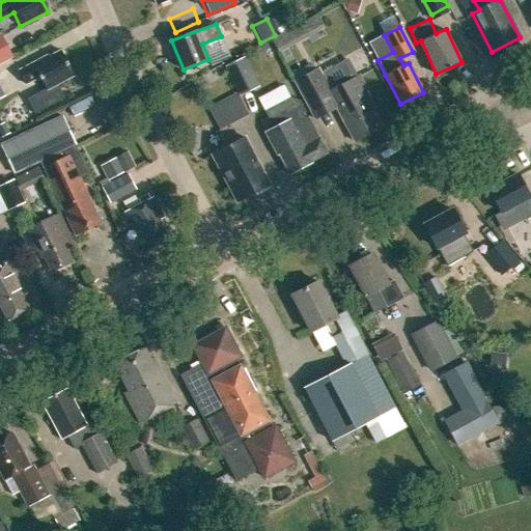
[(0,35),(0,63),(11,58),(0,35)]
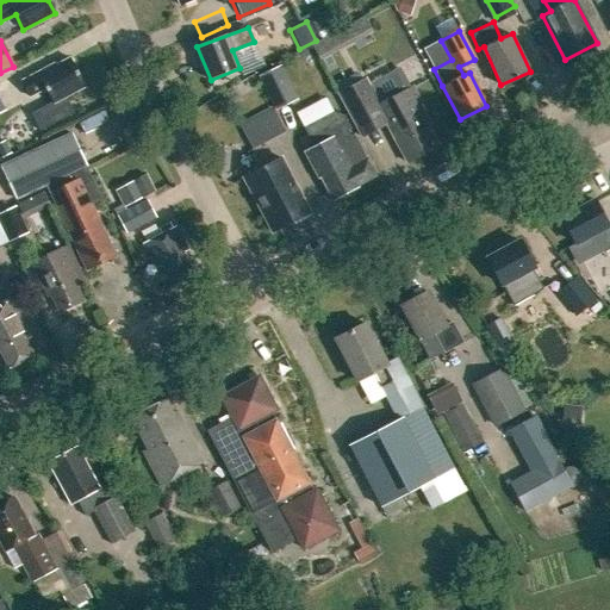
[(70,58),(56,66),(55,64),(20,82),(29,97),(45,88),(54,104),(86,86),(70,58)]
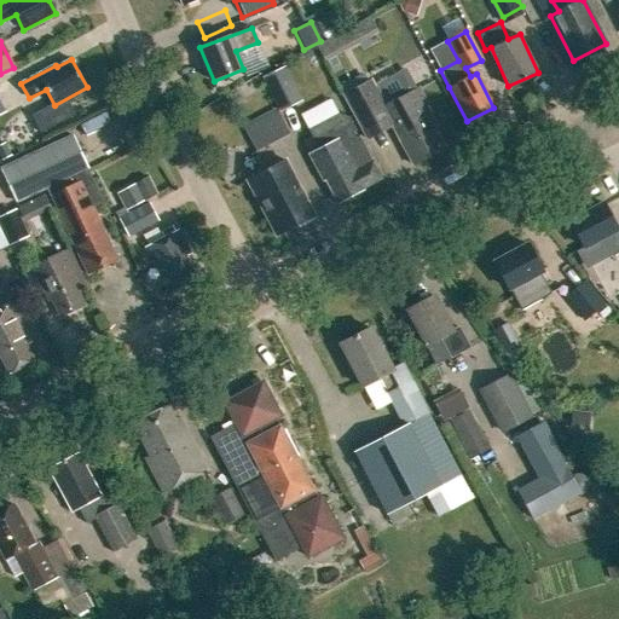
[(301,96),(284,62),(261,74),(278,108),(301,96)]
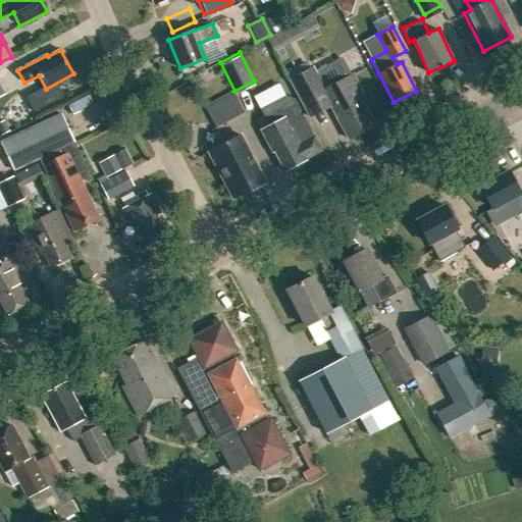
[(321,92),(310,69),(290,81),(305,110),(325,99),(348,139),(375,125),(366,108),(368,107),(358,89),(360,88),(353,74),(321,92)]
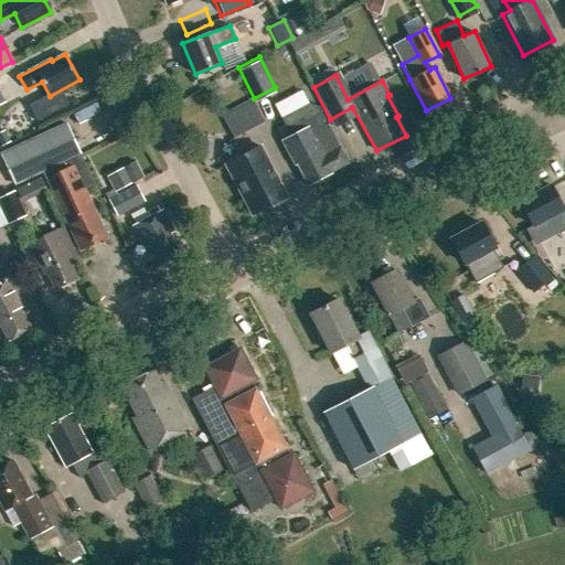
[(297,164),(308,185),(331,173),(331,172),(348,163),(327,124),(321,128),(318,123),(324,119),(318,107),(309,104),(280,119),(289,135),(280,139),(295,166),(297,164)]
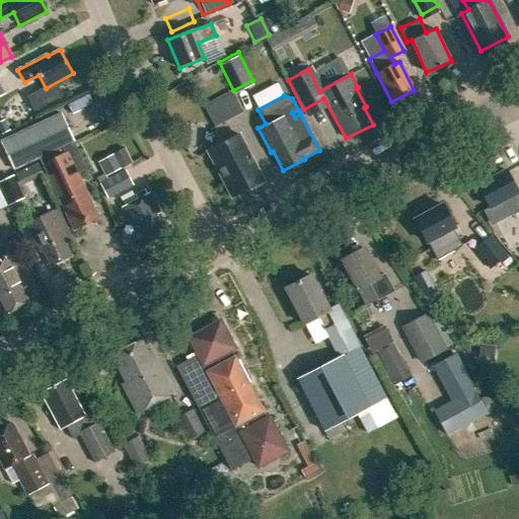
[(102,113),(108,123),(121,116),(115,105),(102,113)]
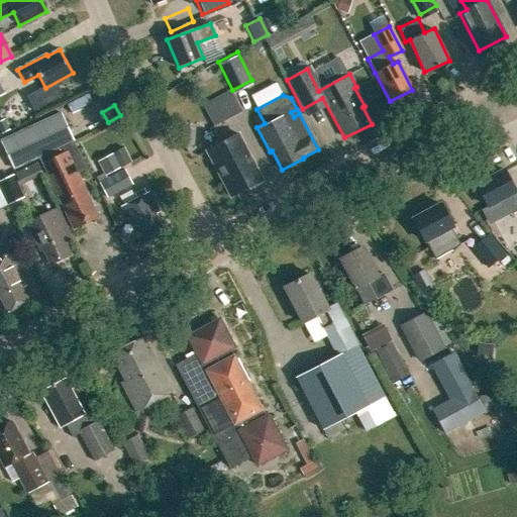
[(40,157),(74,229),(98,218),(76,171),(84,167),(73,141),(74,141),(61,114),(2,141),(14,169),(40,157)]
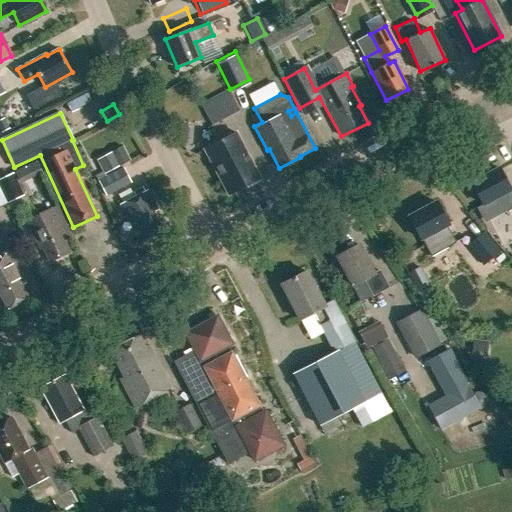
[(3,118),(0,120),(0,130),(1,133),(9,129),(3,118)]
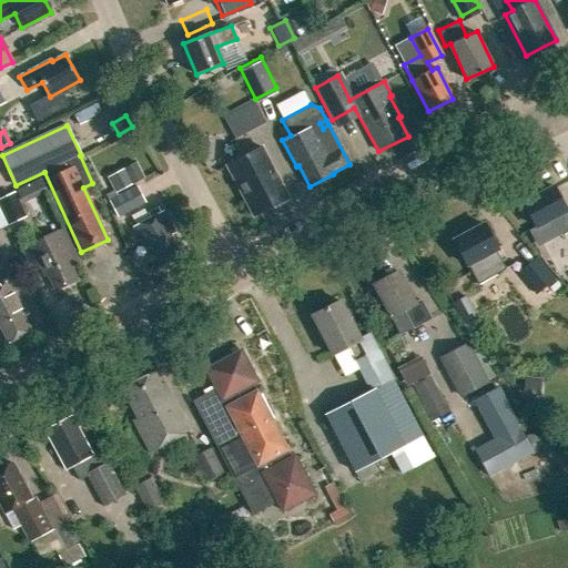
[(260,144),(225,164),(242,195),(245,196),(254,213),(257,211),(262,212),(265,210),(266,205),(286,194),(260,144)]
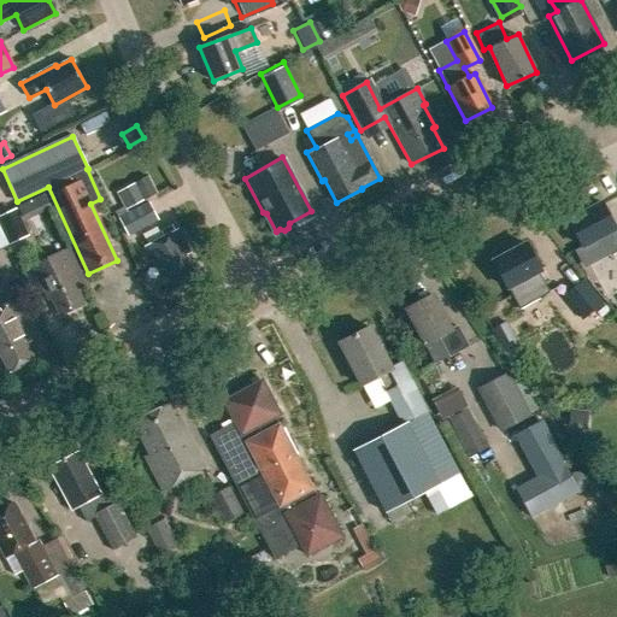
[(113,193),(123,211),(154,194),(145,176),(113,193)]
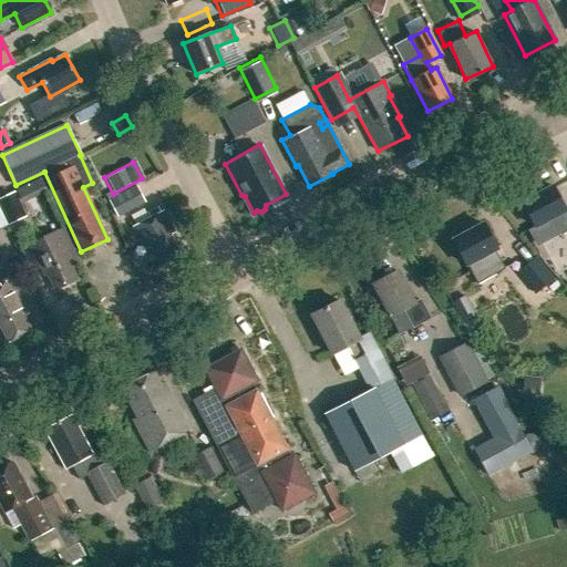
[(107,199),(116,216),(147,200),(138,183),(107,199)]
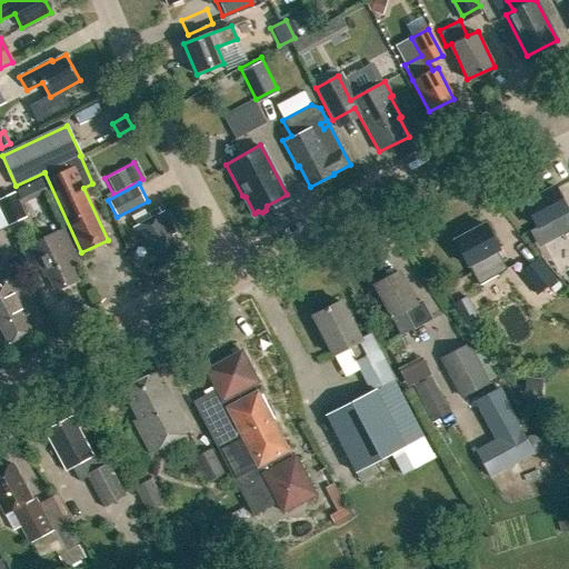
[(552,219),(561,235),(568,230),(568,218),(566,212),(567,211),(555,187),(523,205),(536,228),(552,219)]
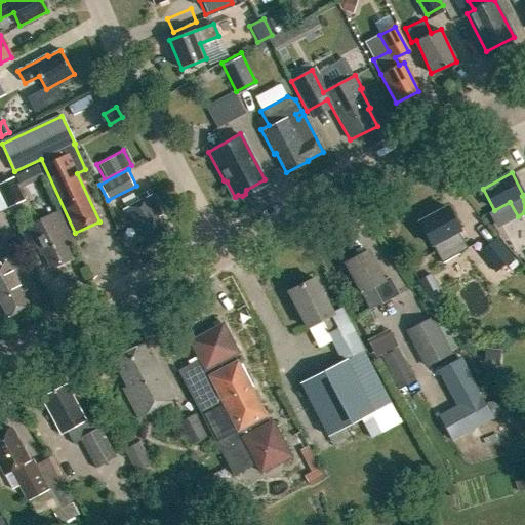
[(12,176),(0,182),(0,191),(7,206),(23,199),(12,176)]
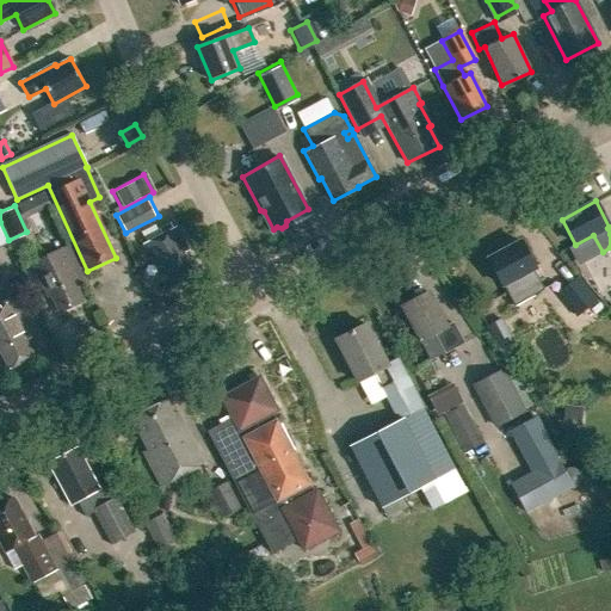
[(143,244),(166,288),(193,273),(183,252),(187,250),(176,227),(143,244)]
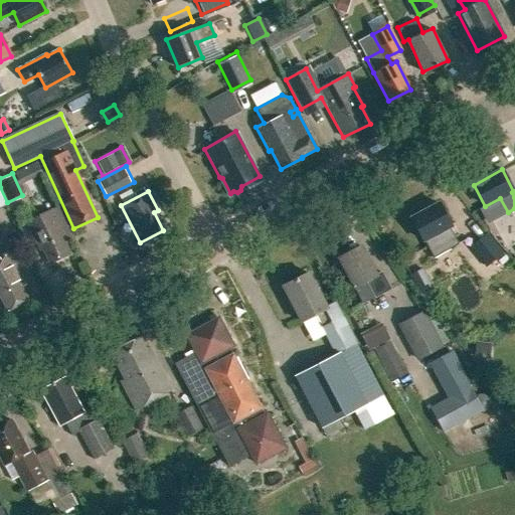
[(439,204),(411,218),(422,240),(423,240),(434,259),(459,244),(449,226),(451,226),(439,204)]
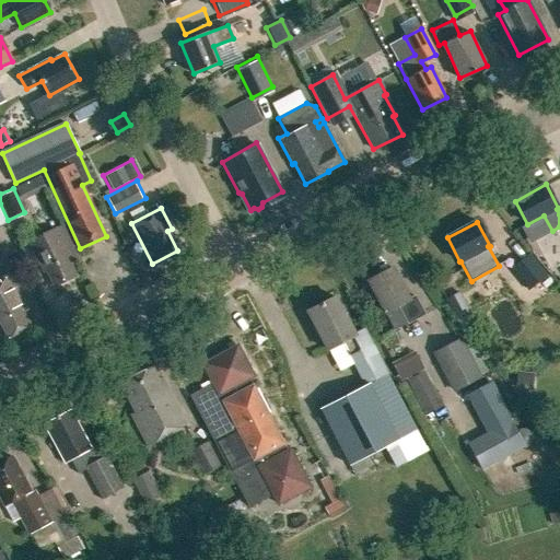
[(47,271),(55,287),(76,277),(69,263),(78,258),(62,226),(54,231),(54,230),(30,241),(44,272),(47,271)]
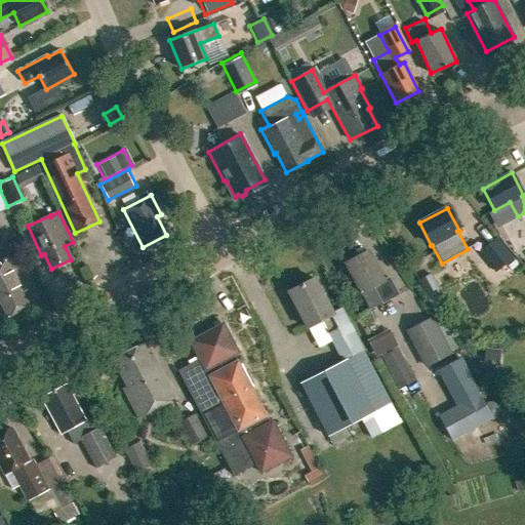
[(495,240),(480,252),(495,271),(511,258),(495,240)]
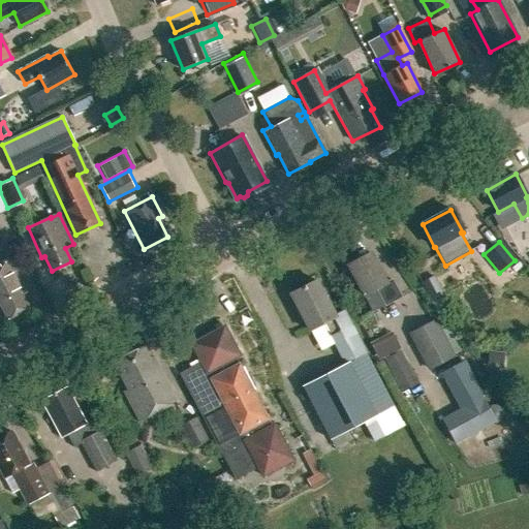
[(392,279),(385,282),(370,253),(348,265),(373,311),(401,297),(392,279)]
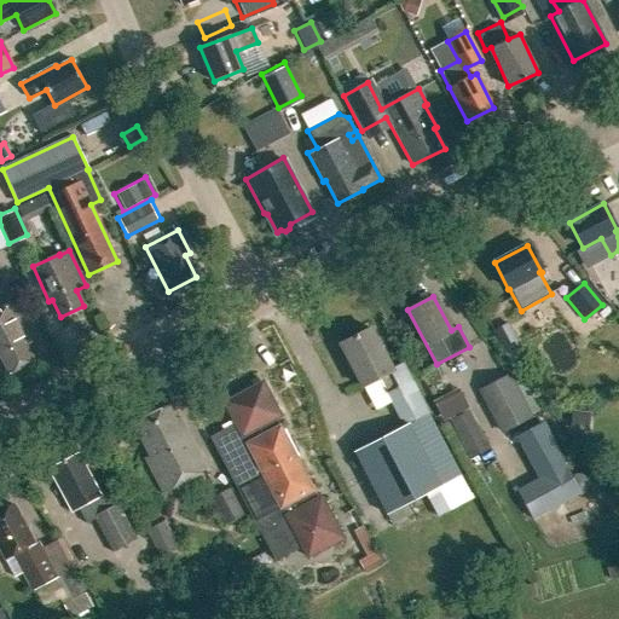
[(34,360),(25,345),(30,342),(11,305),(0,310),(0,356),(9,374),(34,360)]
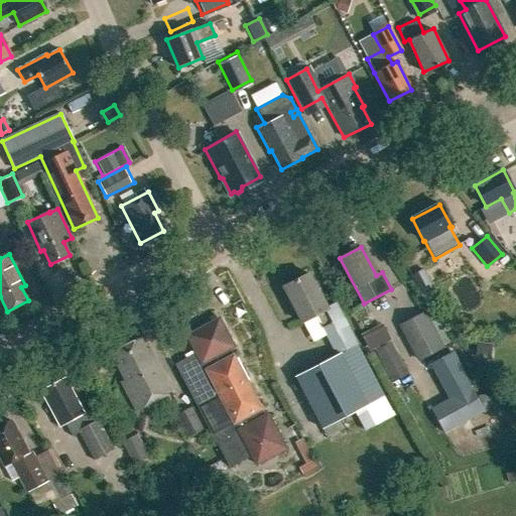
[(431,288),(422,270),(411,276),(421,293),(431,288)]
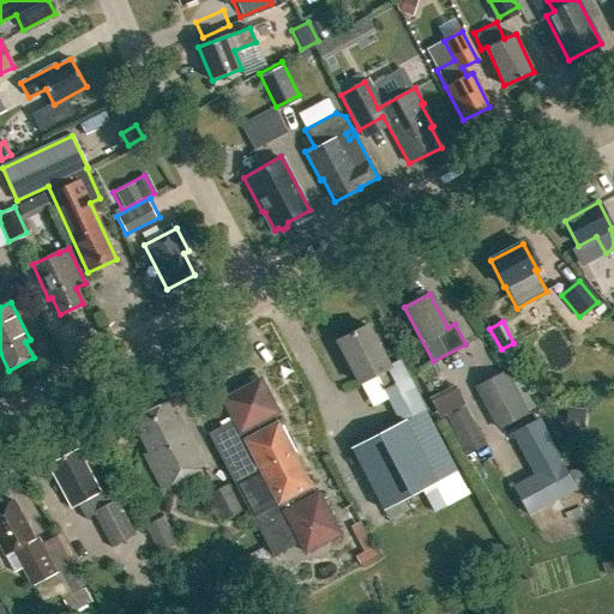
[(411,525),(467,497),(422,411),(426,409),(398,357),(386,363),(366,325),(335,341),(357,383),(373,374),(398,423),(350,449),(381,510),(398,500),(411,525)]
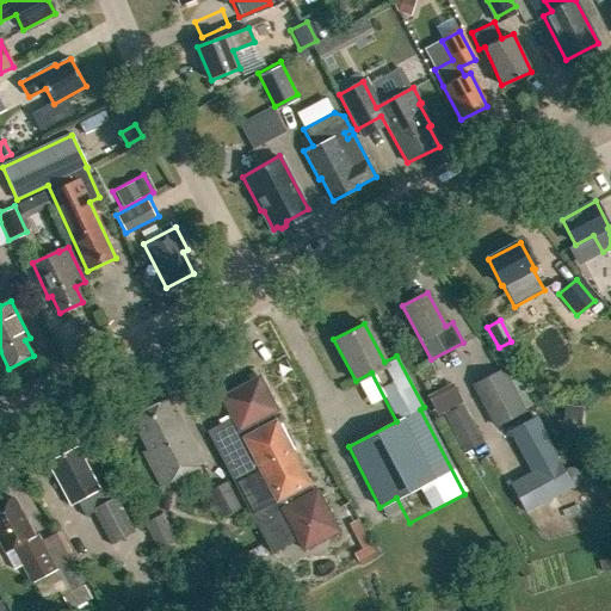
[(501,370),(474,384),(495,425),(523,411),(501,370)]
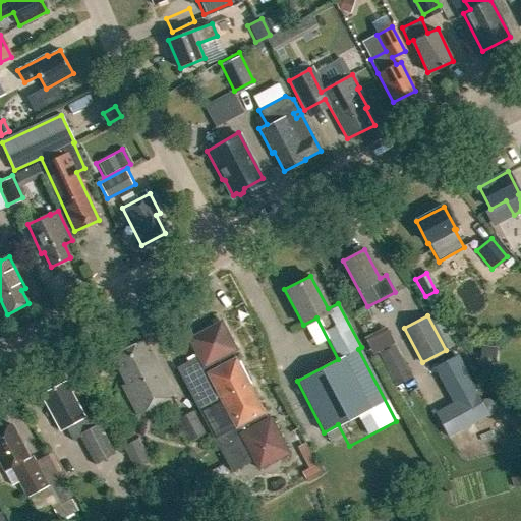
[(177,367),(182,378),(183,378),(234,469),(255,458),(261,467),(290,452),(271,417),(269,419),(265,411),(235,357),(235,358),(231,351),(235,349),(221,322),(189,338),(199,356),(177,367)]
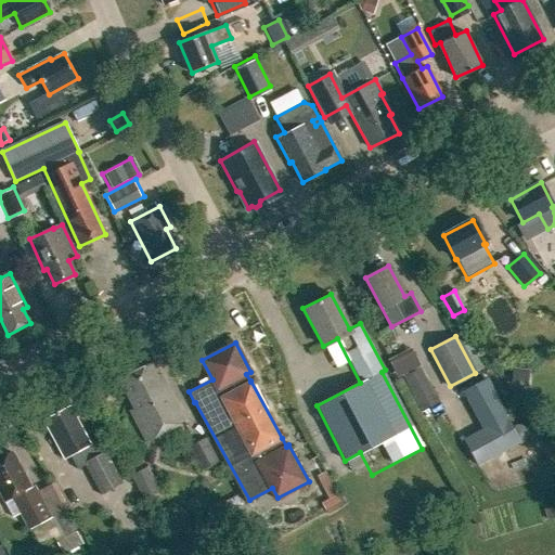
[(410,349),(388,361),(397,378),(401,375),(420,366),(410,349)]
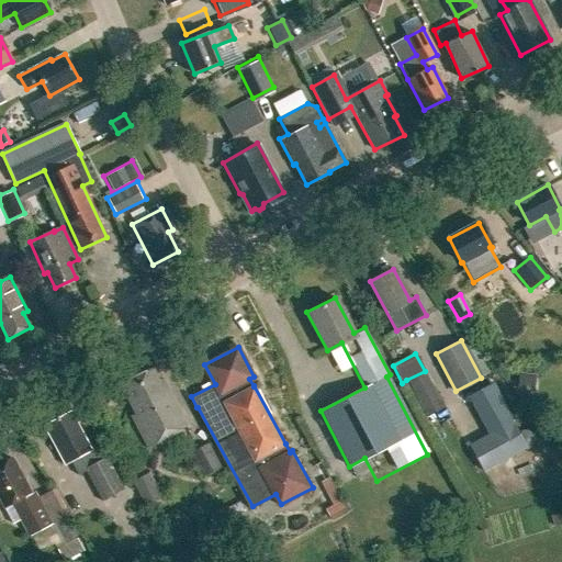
[(134,420),(148,447),(187,426),(163,379),(159,381),(153,368),(121,384),(138,417),(134,420)]
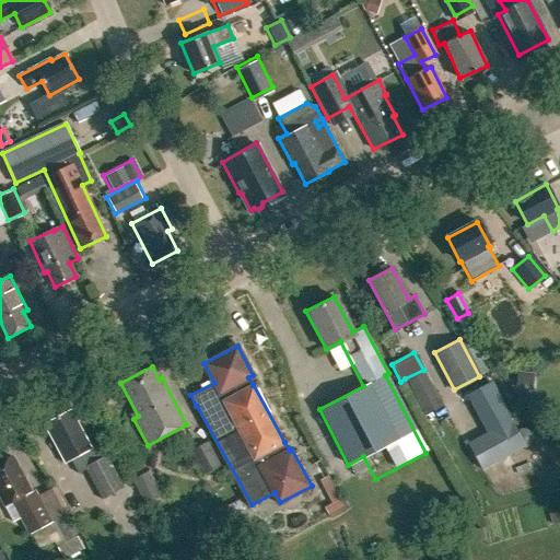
[(479,415),(501,403),(490,383),(468,395),(479,415)]
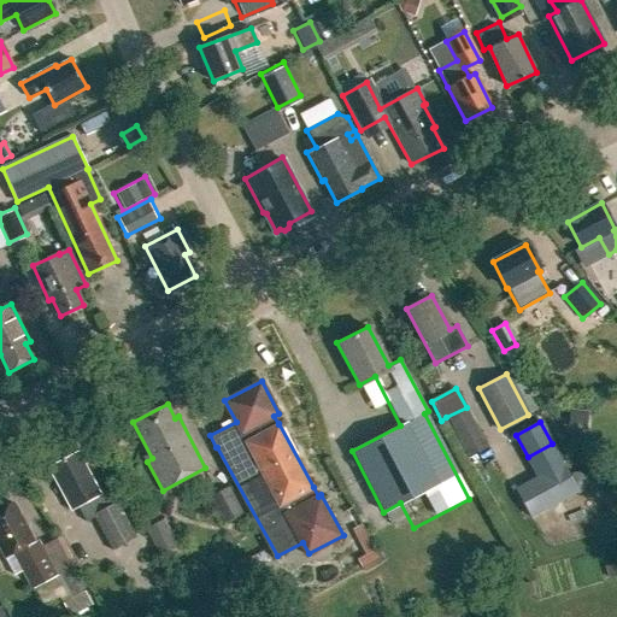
[(94,517),(112,550),(135,538),(109,488),(99,493),(76,452),(48,468),(71,510),(77,506),(86,521),(94,517)]
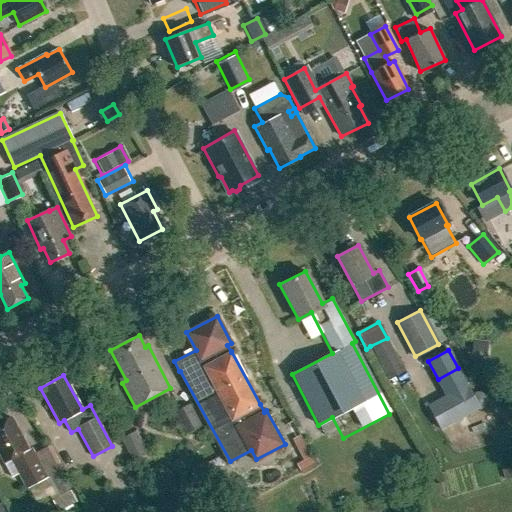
[(172,412),(185,435),(196,428),(183,406),(172,412)]
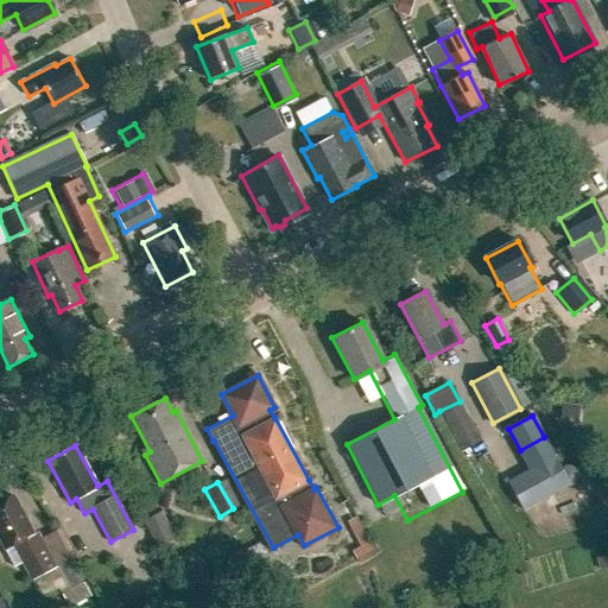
[(0,545),(4,546),(5,550),(13,545),(31,580),(55,567),(37,532),(33,533),(13,496),(0,502),(0,545)]
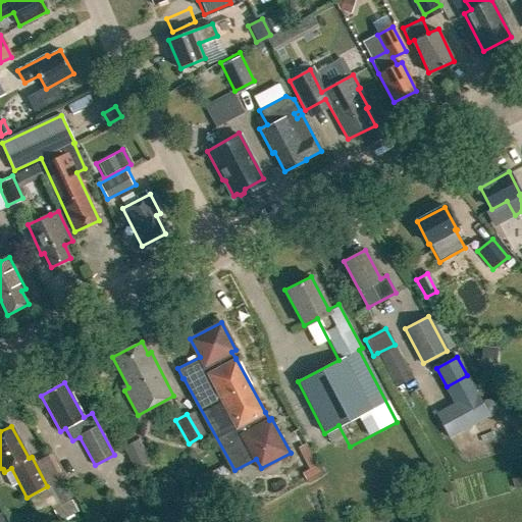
[(139,440),(123,449),(135,468),(150,460),(139,440)]
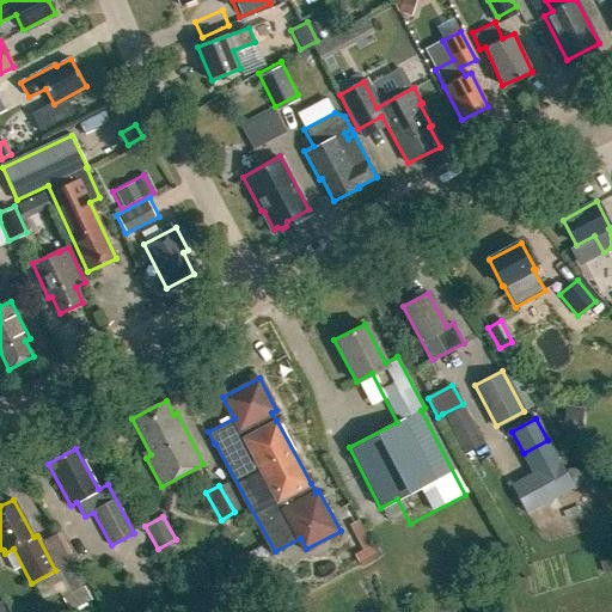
[(56,570),(67,593),(61,595),(68,610),(91,599),(71,562),(56,570)]
